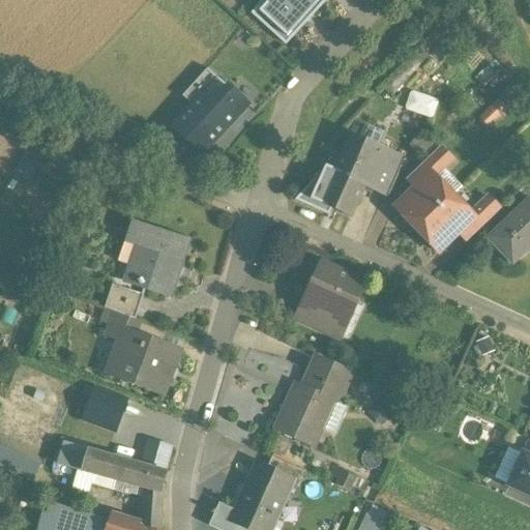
[(262,0),(251,15),(285,47),(328,0),(262,0)]
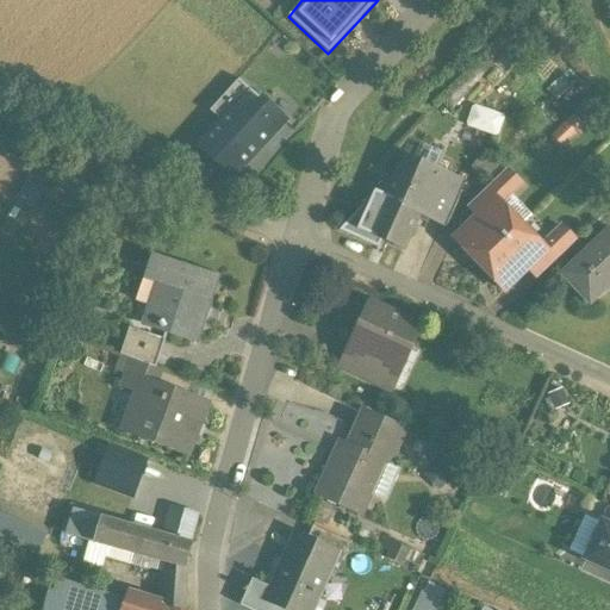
[(209,112),(221,124),(251,92),(240,80),(209,112)]
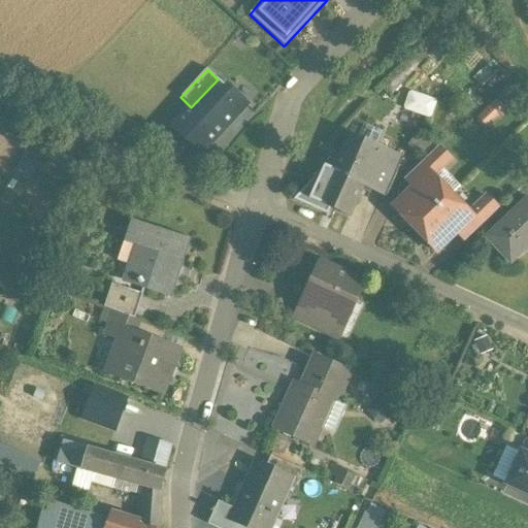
[(172,128),(201,155),(246,106),(218,79),(191,107),(172,128)]
